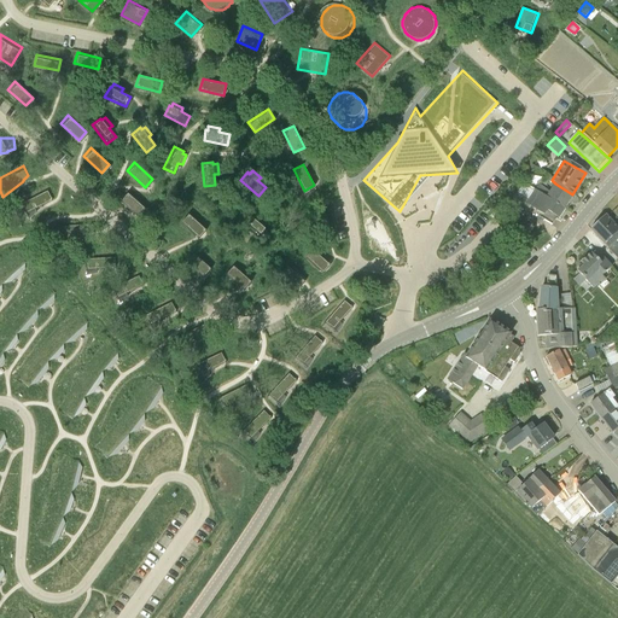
[(575,196),(572,194),(555,184),(549,192),(538,185),(535,190),(565,209),(575,196)]
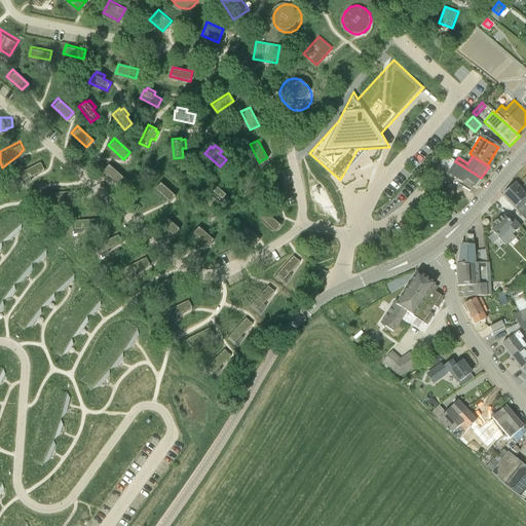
[(40,160),(14,172),(21,185),(39,174),(39,173),(44,170),(40,160)]
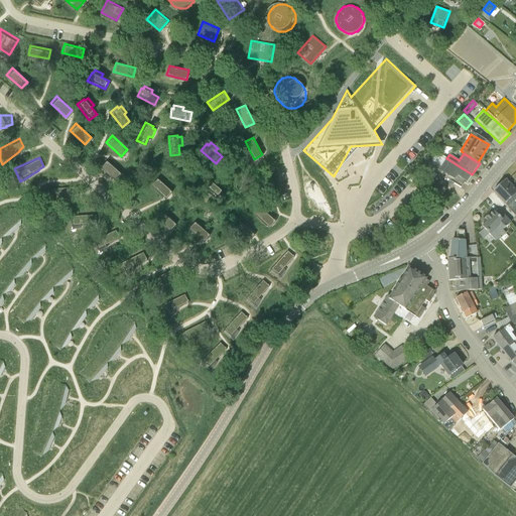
[(106,158),(100,165),(115,179),(121,172),(106,158)]
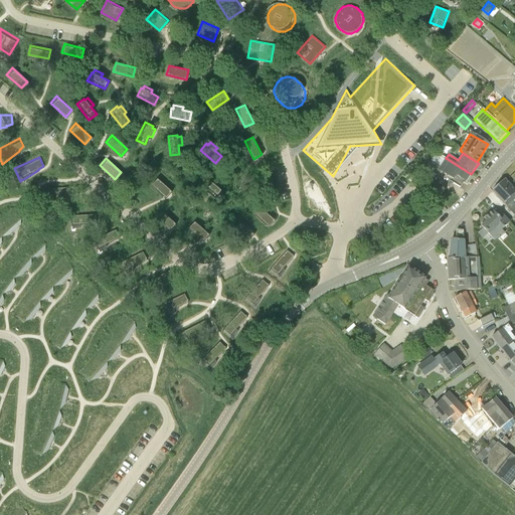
[(471,175),(471,174),(446,158),(439,169),(453,179),(451,181),(449,180),(453,183),(460,188),(465,181),(466,182),(471,175)]
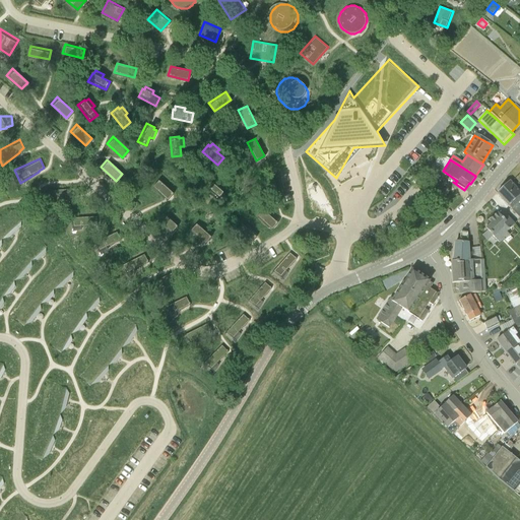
[(273,176),(264,178),(270,198),(278,195),(273,176)]
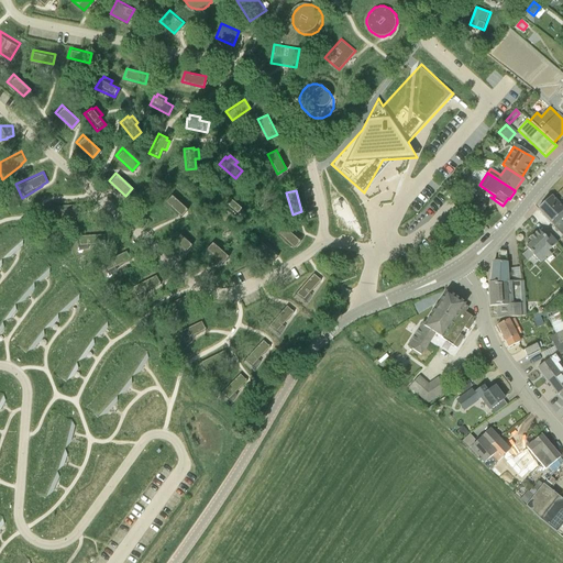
[(170,195),(164,202),(180,217),(188,209),(170,195)]
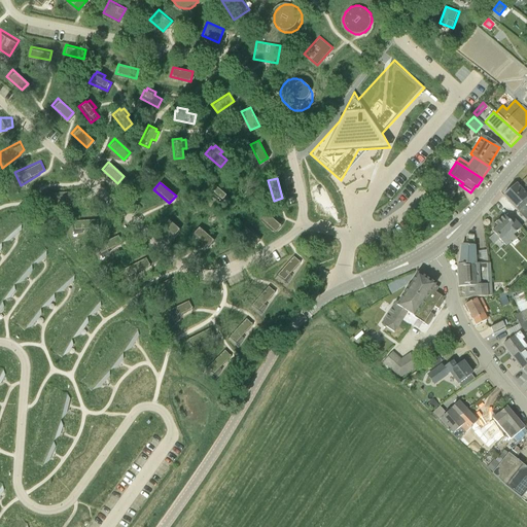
[(214,185),(208,192),(223,206),(230,199),(223,192),(225,189),(218,183),(215,186),(214,185)]
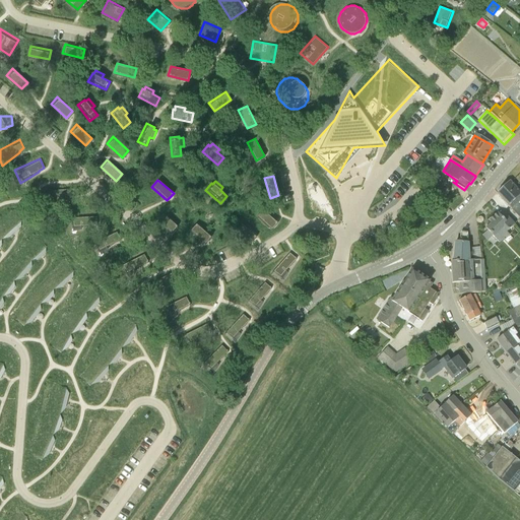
[(519,201),(519,192),(510,181),(497,193),(519,217),(519,206),(518,204),(519,201)]
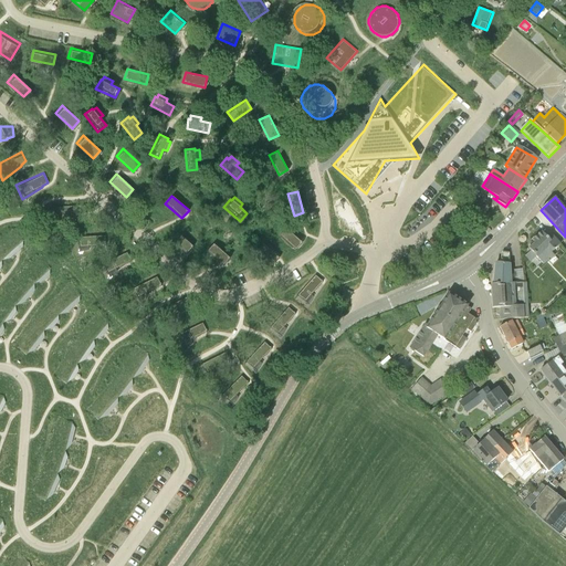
[(493,210),(498,201),(493,198),(488,207),(493,210)]
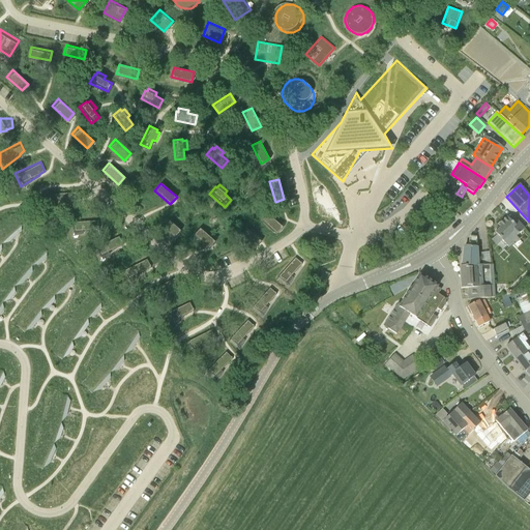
[(80,190),(52,193),(52,207),(74,203),(74,202),(80,200),(80,190)]
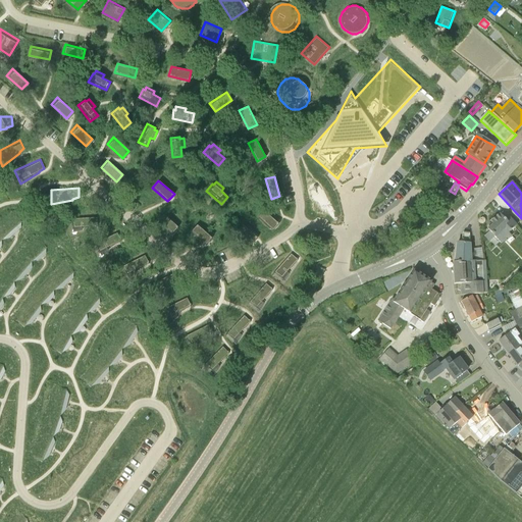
[(263,210),(257,217),(273,230),(279,223),(263,210)]
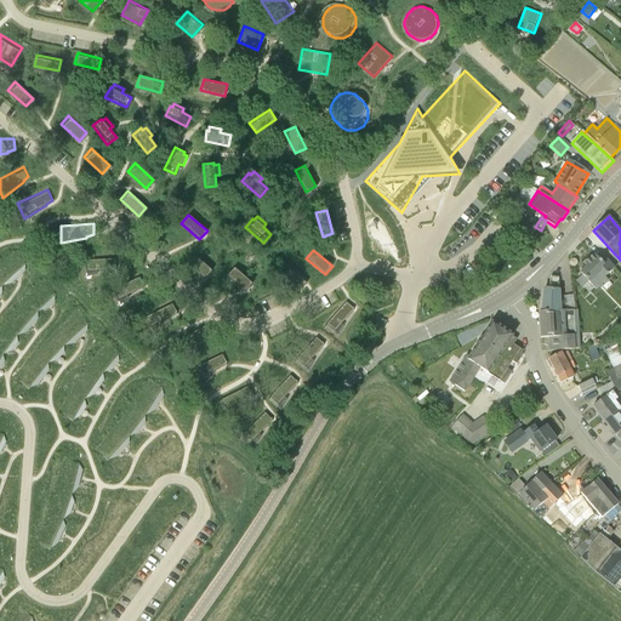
[(13,251),(0,263),(0,283),(9,281),(23,269),(23,262),(13,251)]
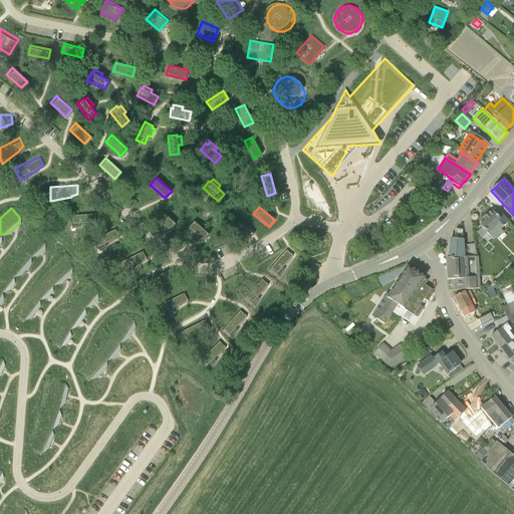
[(160,209),(154,216),(169,229),(176,223),(160,209)]
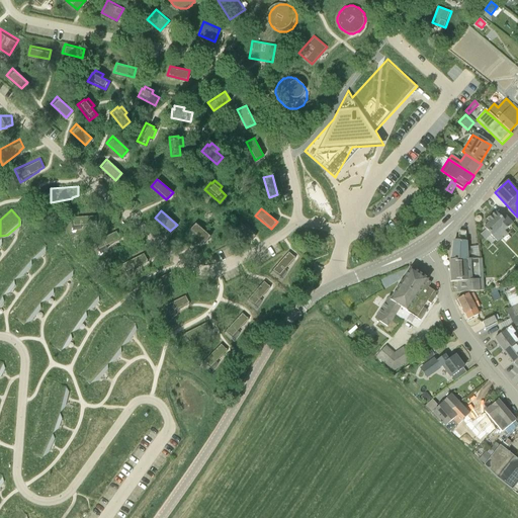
[(500,236),(505,231),(513,224),(504,213),(500,218),(496,212),(487,220),(490,223),(484,228),(487,231),(498,242),(502,238),(500,236)]
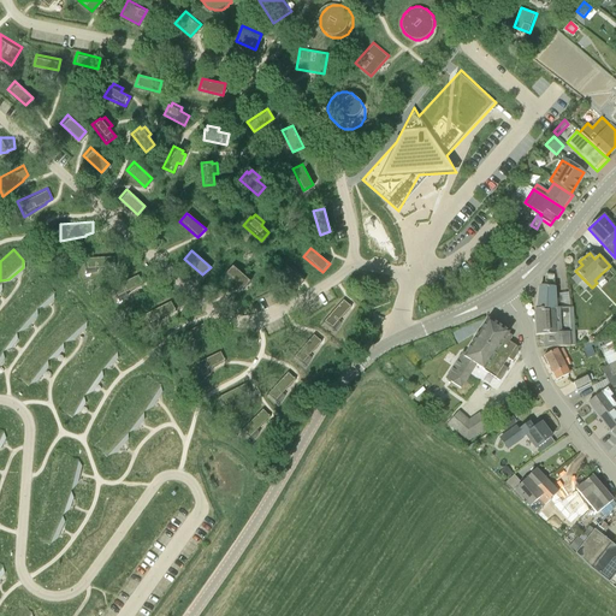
[(113,255),(81,256),(82,273),(107,270),(107,267),(114,266),(113,255)]
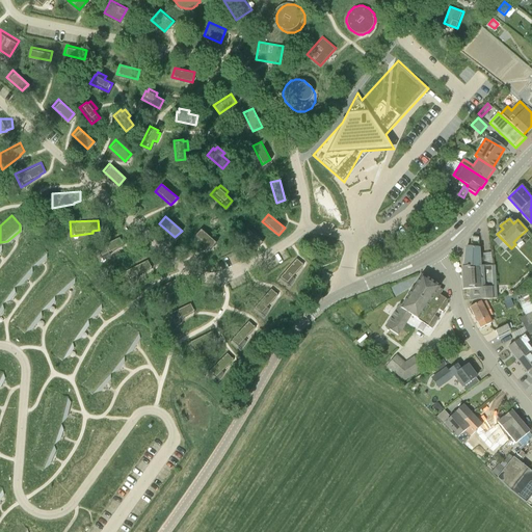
[(200,228),(193,235),(210,249),(216,242),(200,228)]
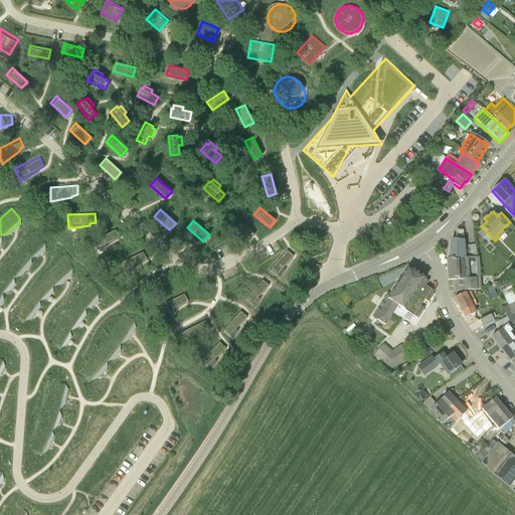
[(238,220),(232,227),(247,240),(253,234),(238,220)]
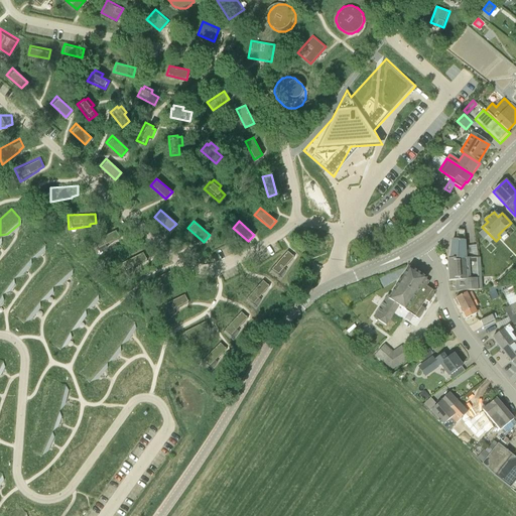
[(115,229),(91,241),(97,254),(115,242),(114,241),(119,237),(115,229)]
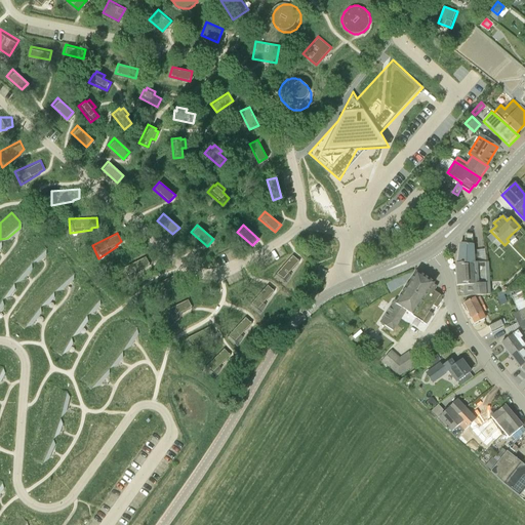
[(457,265),(474,263),(472,235),(466,234),(463,245),(459,244),(457,265)]
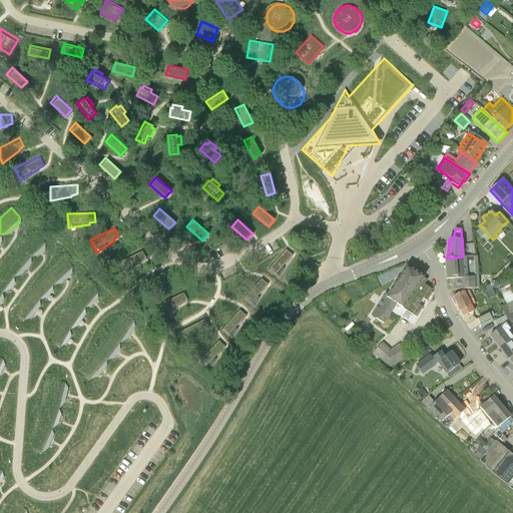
[(286,247),(268,268),(279,278),(292,259),(291,258),(293,253),(286,247)]
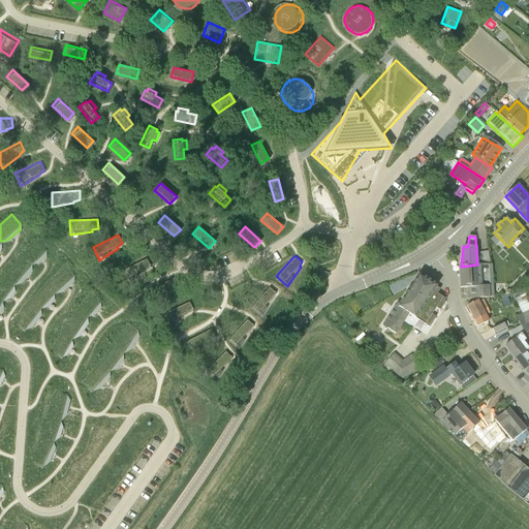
[(146,257),(122,270),(128,283),(147,271),(146,270),(150,266),(146,257)]
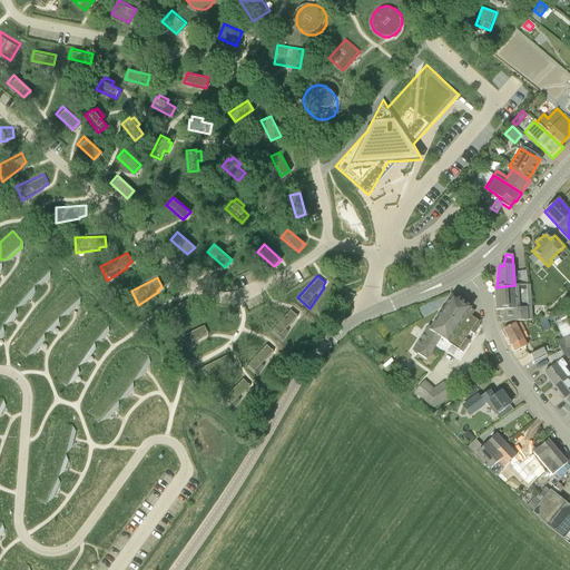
[(529,285),(514,286),(514,285),(497,287),(494,287),(495,311),(504,311),(531,308),(529,285)]
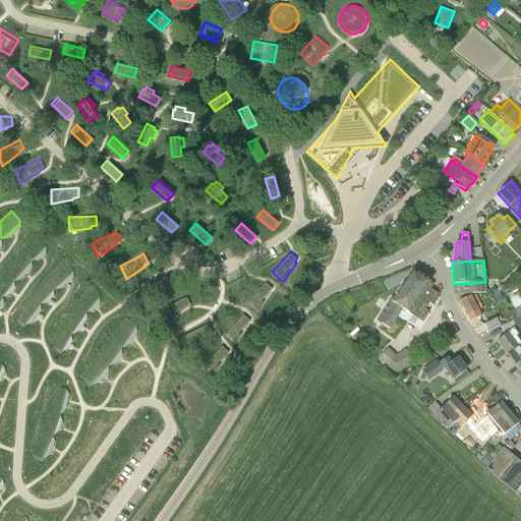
[(63,262),(44,280),(52,288),(59,287),(71,276),(71,271),(63,262)]
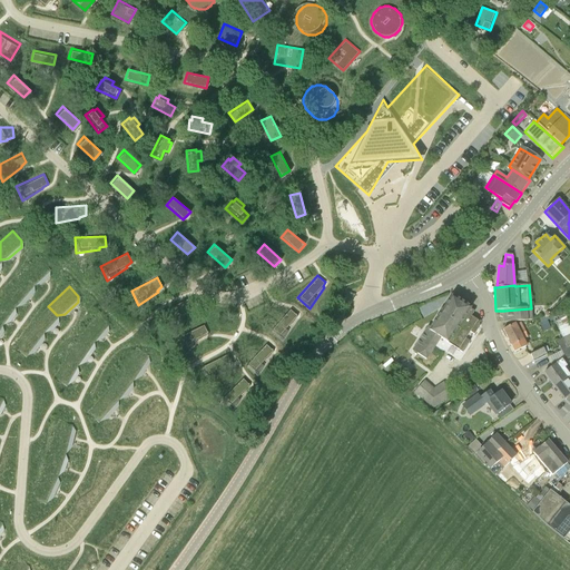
[(3,297),(0,302),(0,323),(0,324),(8,320),(13,313),(13,306),(3,297)]
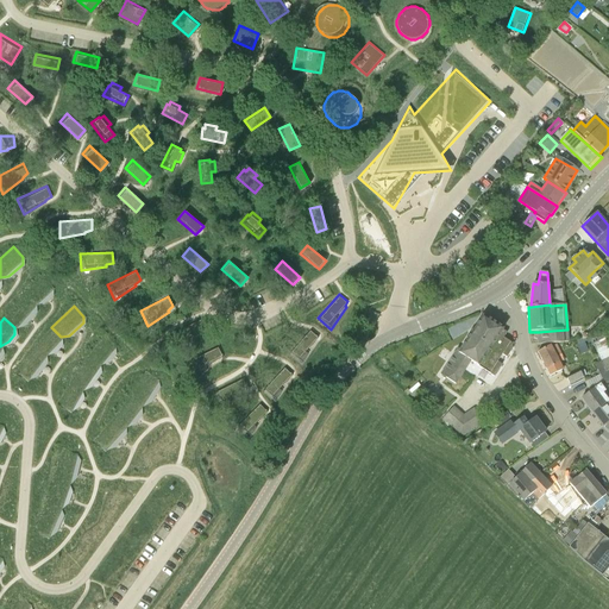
[(502,330),(503,330),(485,319),(485,318),(481,319),(460,351),(458,349),(440,375),(456,384),(471,362),(494,377),(502,365),(497,362),(502,355),(507,358),(513,349),(512,344),(503,338),(507,333),(502,330)]
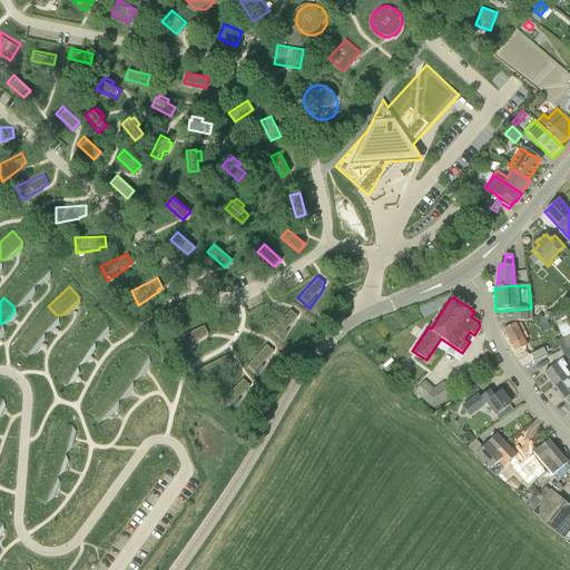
[(290,307),(269,330),(282,341),(296,320),(294,318),(297,314),(290,307)]
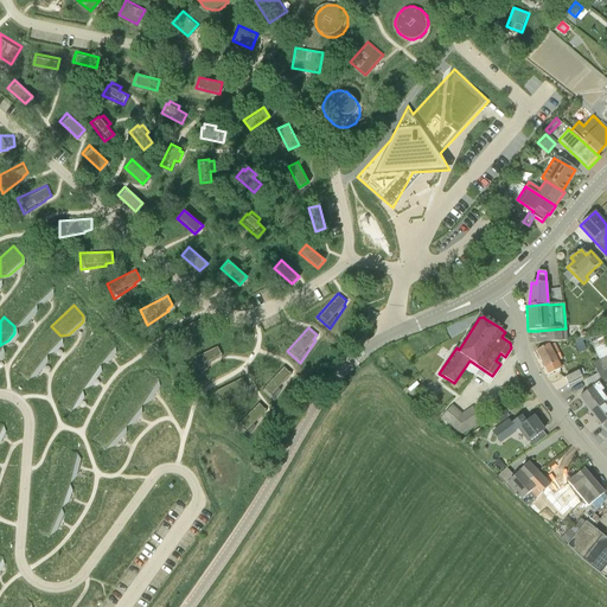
[(538,343),(567,342),(566,328),(537,331),(538,343)]
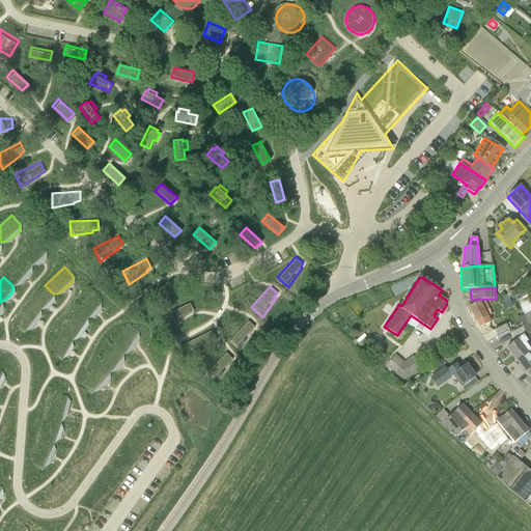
[(530,322),(530,303),(524,287),(512,292),(524,316),(528,324),(530,322)]
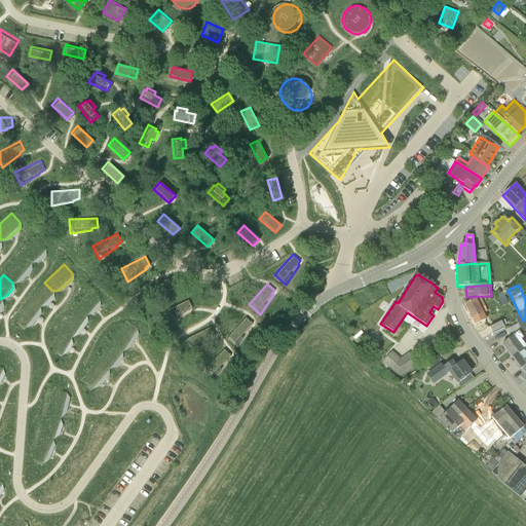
[(89,292),(76,308),(85,314),(92,312),(99,306),(98,300),(89,292)]
